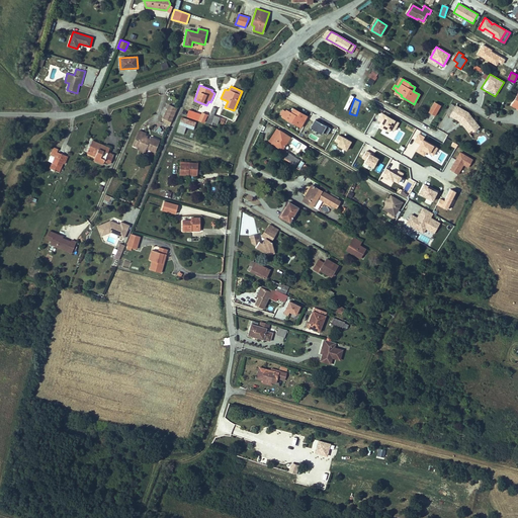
[(435,102),(429,112),(435,116),(440,105),(435,102)]
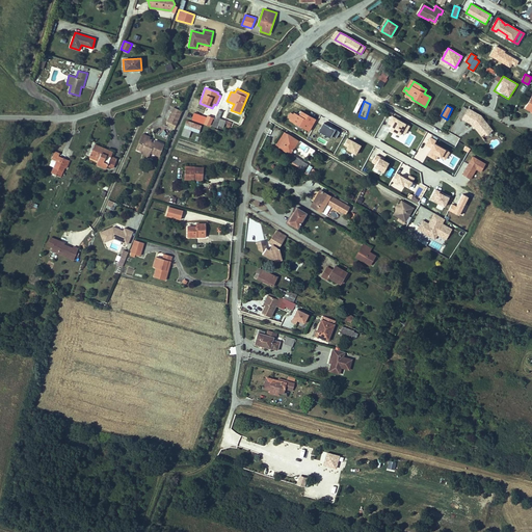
[(182,111),(173,107),(166,122),(167,122),(166,124),(175,128),(182,111)]
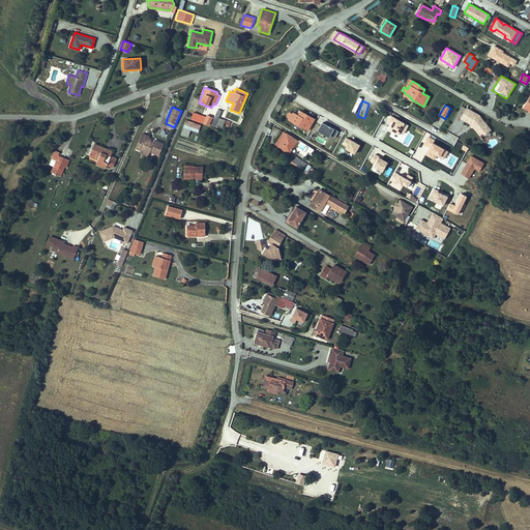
[(479,115),(467,108),(461,118),(472,124),(472,123),(474,124),(475,125),(473,127),(479,136),(482,133),(484,135),(490,129),(479,115)]
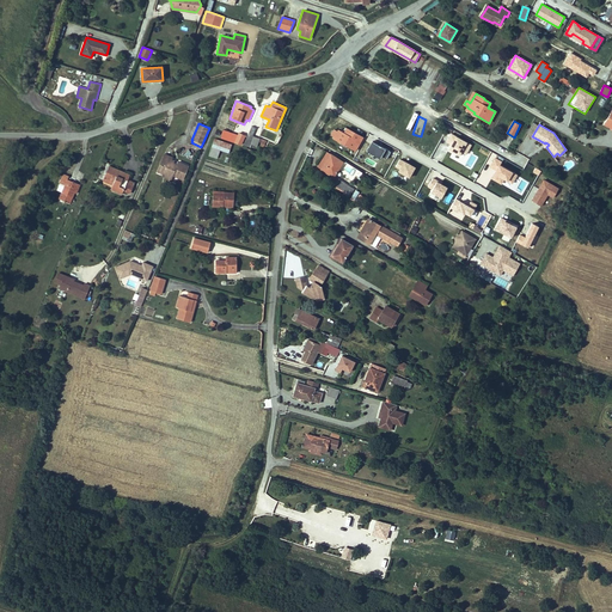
[(216,127),(213,134),(221,138),(222,130),(216,127)]
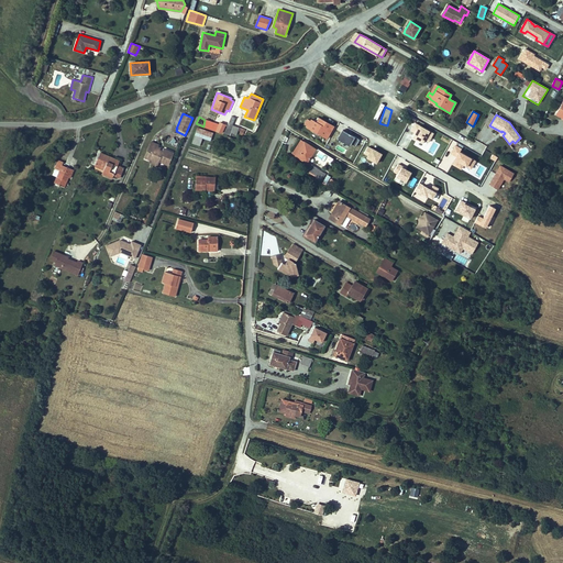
[(231,117),(224,133),(230,136),(231,133),(236,134),(238,130),(241,131),(240,134),(242,135),(245,130),(233,125),(235,118),(231,117)]
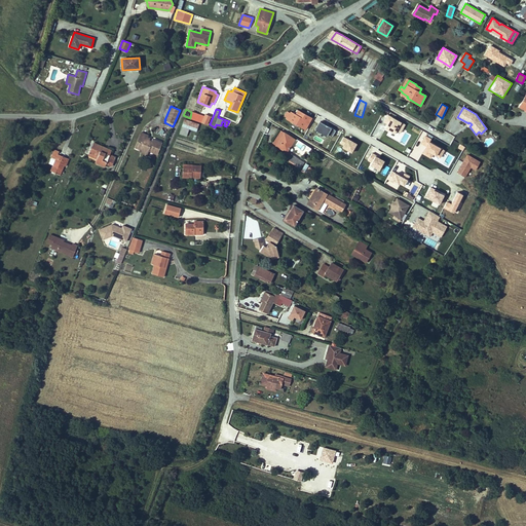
[(305,129),(311,117),(298,110),(296,114),(291,112),(290,113),(287,112),(285,116),(288,118),(287,119),(293,122),(297,124),(305,129)]
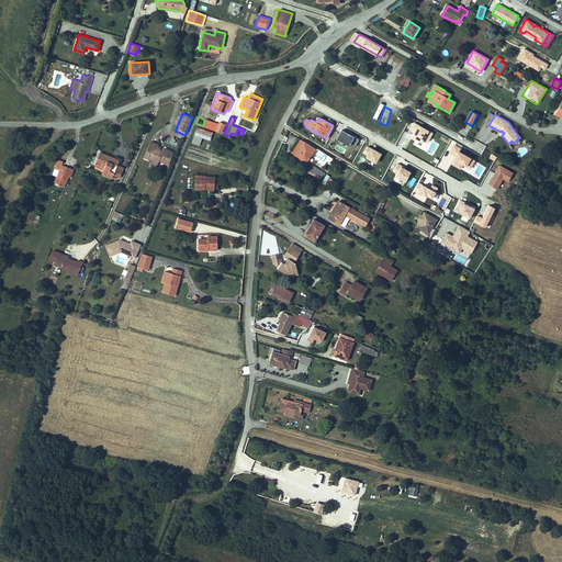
[(204,120),(203,126),(215,131),(222,133),(225,125),(218,122),(218,124),(204,120)]
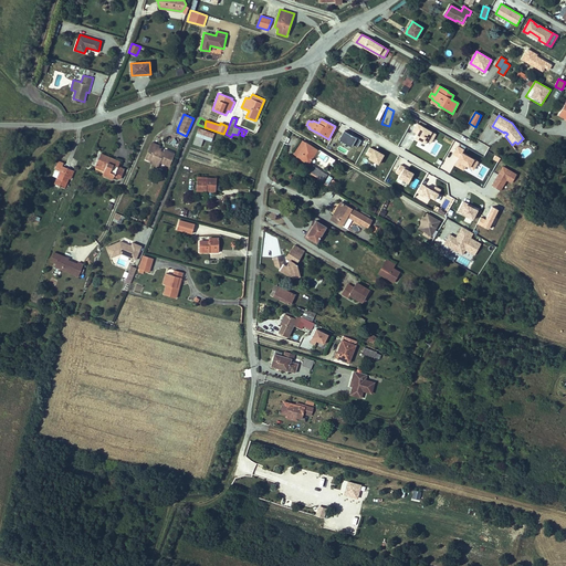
[(199,128),(196,136),(211,142),(215,134),(199,128)]
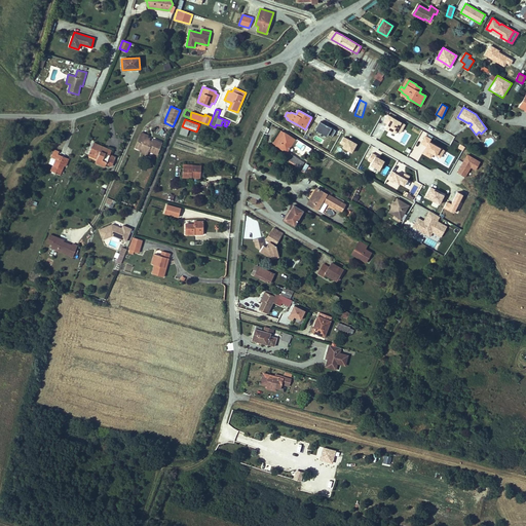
[(314,130),(332,138),(336,129),(318,121),(314,130)]
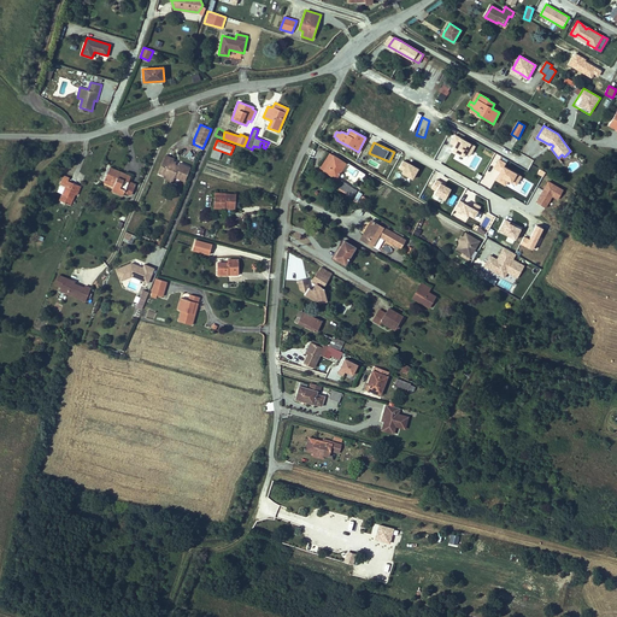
[(228,163),(230,154),(213,148),(210,157),(228,163)]
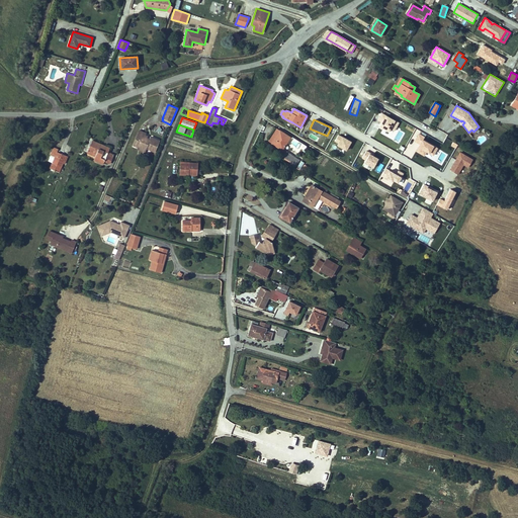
[(269,142),(283,150),(290,136),(277,128),(269,142)]
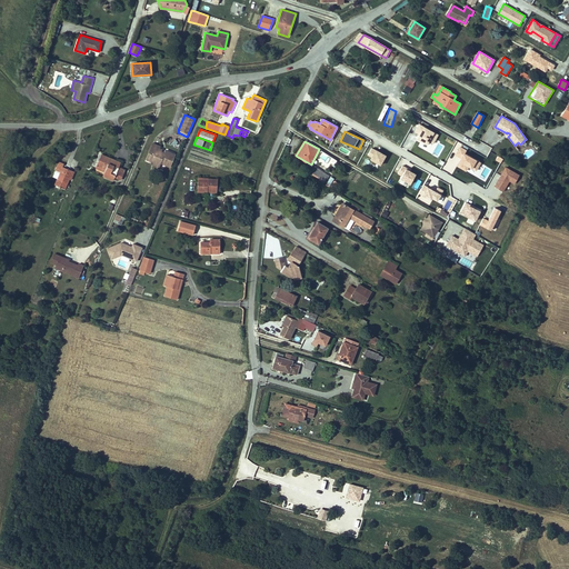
[(165,153),(161,152),(162,149),(160,148),(160,147),(153,143),(146,159),(151,161),(150,163),(159,167),(160,162),(170,167),(176,155),(166,151),(165,153)]
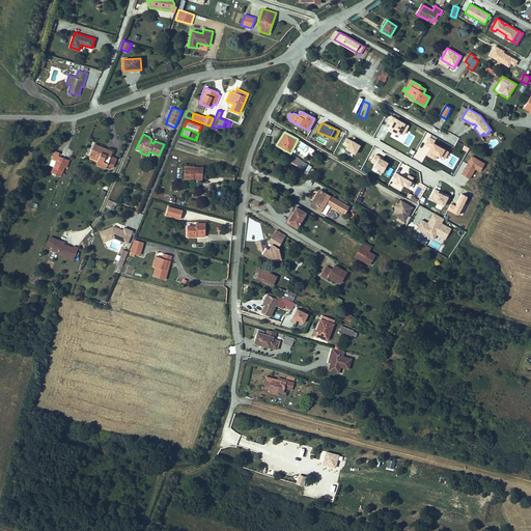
[(94,143),(90,152),(100,157),(98,161),(96,164),(106,168),(107,165),(113,168),(115,163),(109,160),(111,157),(103,154),(105,148),(94,143)]
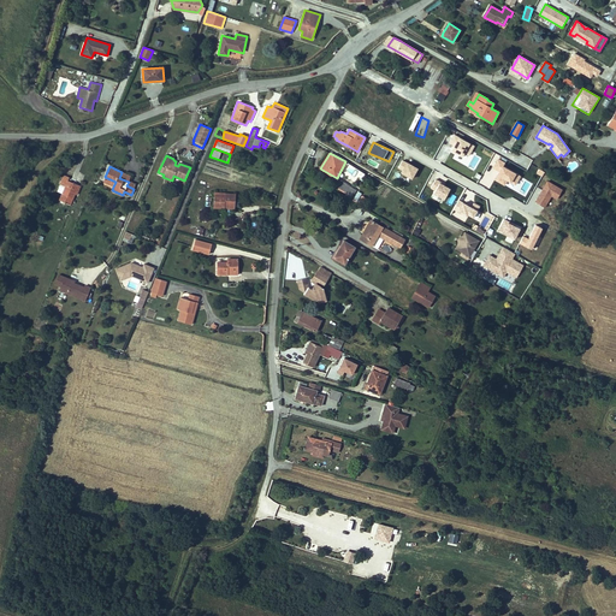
[(122,172),(119,178),(129,182),(131,176),(122,172)]
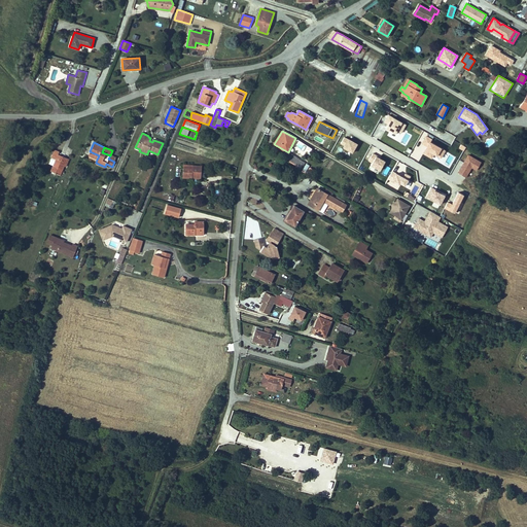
[(55,150),(48,164),(53,166),(50,171),(61,175),(68,159),(58,154),(59,152),(55,150)]
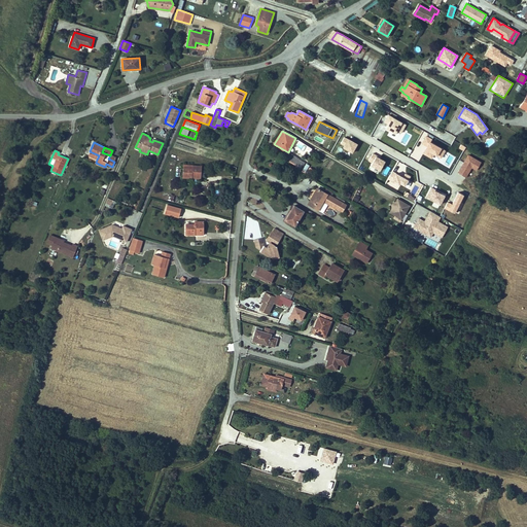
[(302,168),(305,163),(290,153),(287,159),(302,168)]
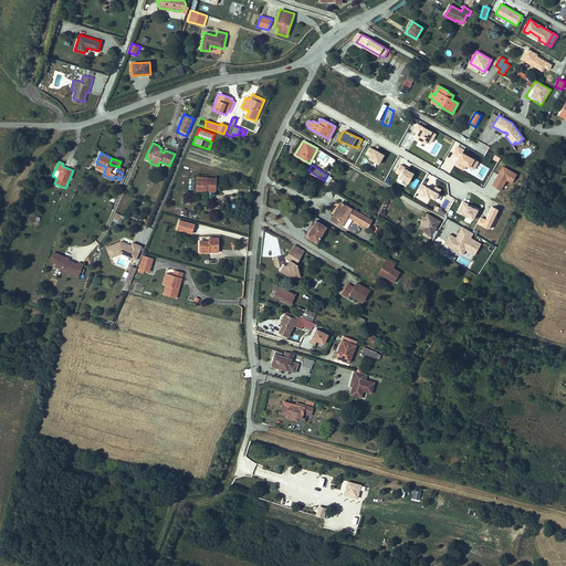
[(197,179),(196,191),(216,192),(217,178),(207,177),(207,180),(197,179)]
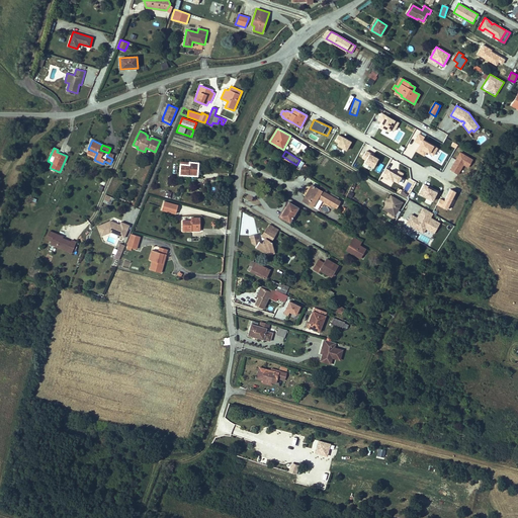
[(336,208),(340,201),(337,200),(330,195),(312,185),(303,200),(313,206),(318,197),(336,208)]
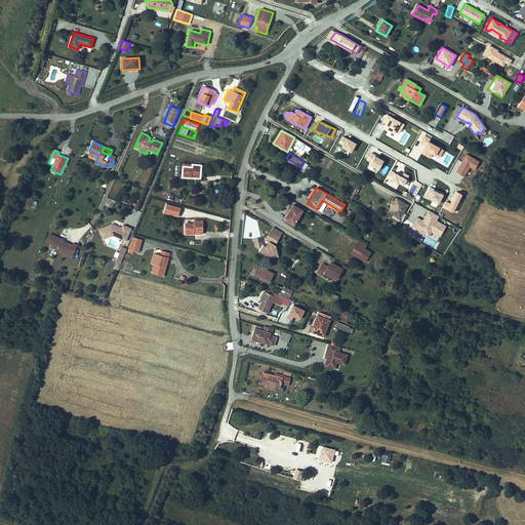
[(429,189),(425,198),(439,204),(442,194),(429,189)]
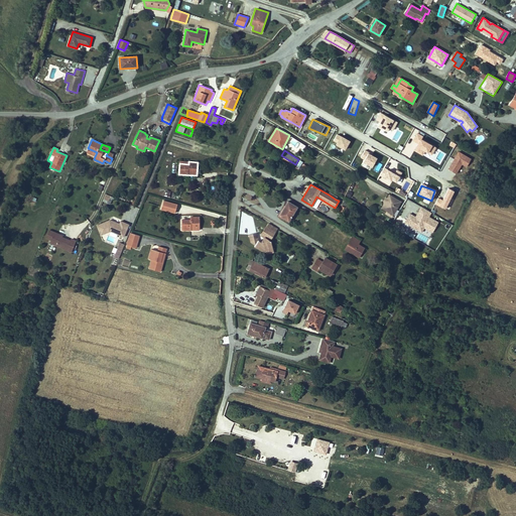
[(401,202),(389,195),(387,198),(385,197),(383,201),(383,205),(381,208),(386,211),(385,214),(392,218),(401,202)]
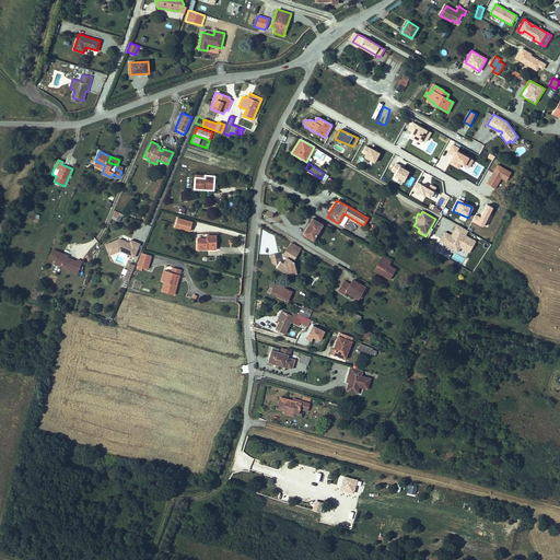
[(303,234),(314,241),(323,224),(312,218),(303,234)]
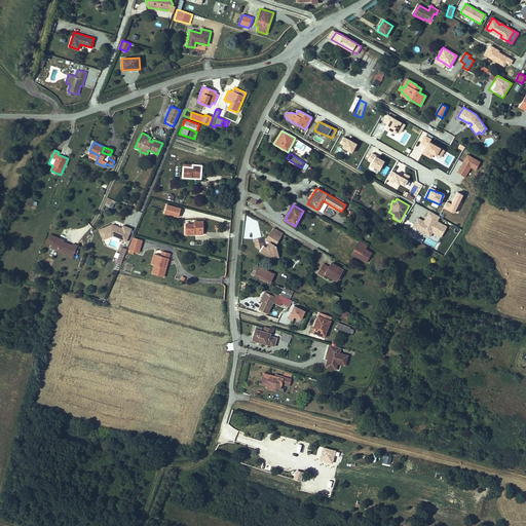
[(181,211),(167,207),(165,215),(179,218),(181,211)]
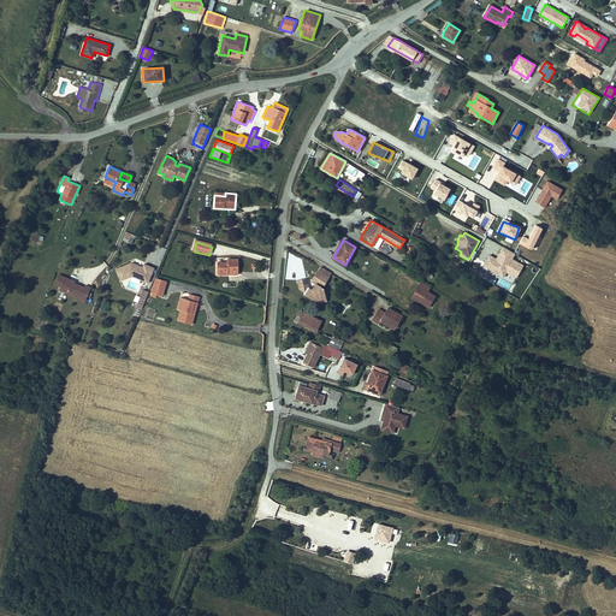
[(218,261),(217,274),(227,274),(227,272),(238,272),(238,259),(226,259),(226,261),(218,261)]
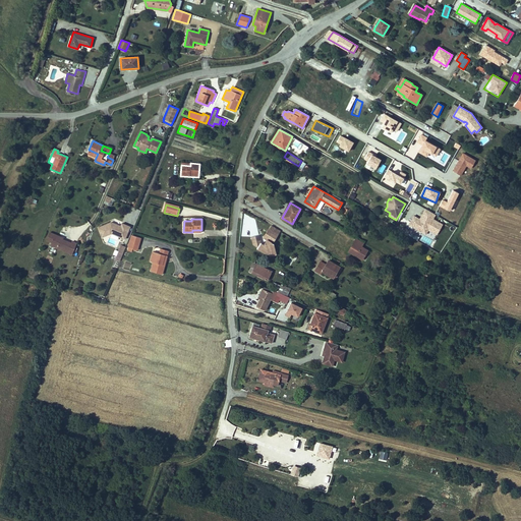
[(120,226),(111,222),(98,228),(102,237),(111,234),(120,237),(122,232),(127,234),(130,227),(121,223),(120,226)]
